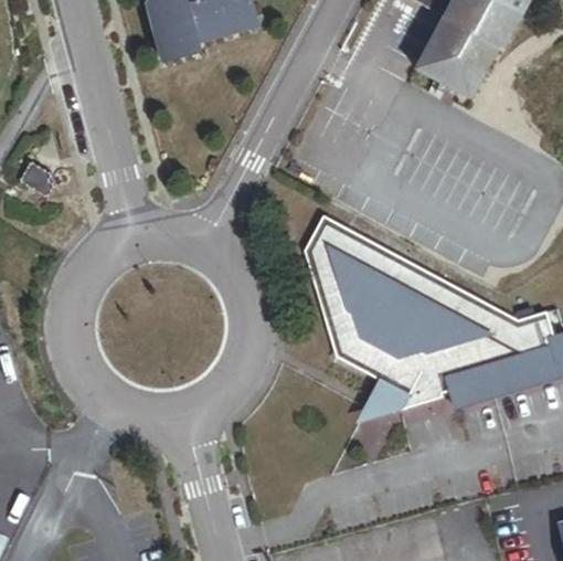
[(198,42),(257,25),(251,0),(146,0),(161,61),(200,51),(198,42)]
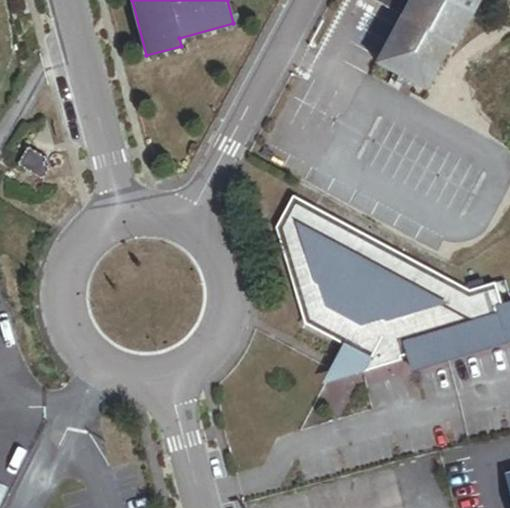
[(375,0),(401,14),(375,61),(426,88),(452,40),(456,43),(479,0),(375,0)]
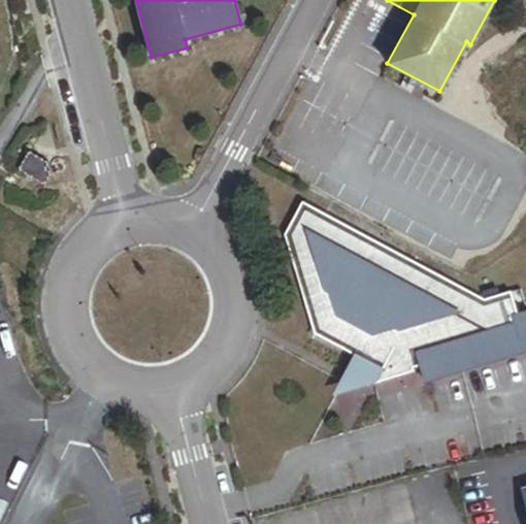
[(61,168),(47,117),(28,151),(47,161),(61,168)]
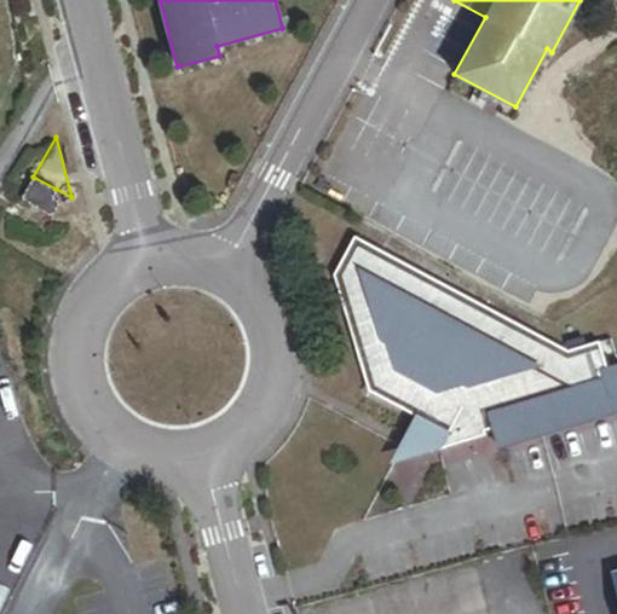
[(21,197),(51,214),(58,200),(52,196),(56,189),(33,177),(21,197)]
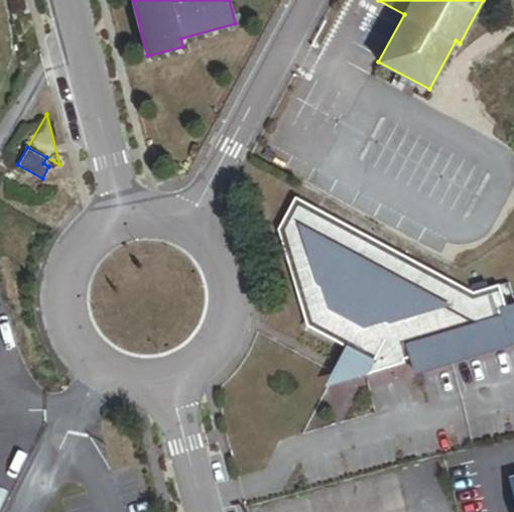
[(305,324),(345,345),(345,343),(357,349),(374,358),(367,372),(402,361),(402,358),(408,356),(412,369),(513,338),(513,300),(504,303),(498,283),(472,290),(294,195),(276,228),(305,324)]
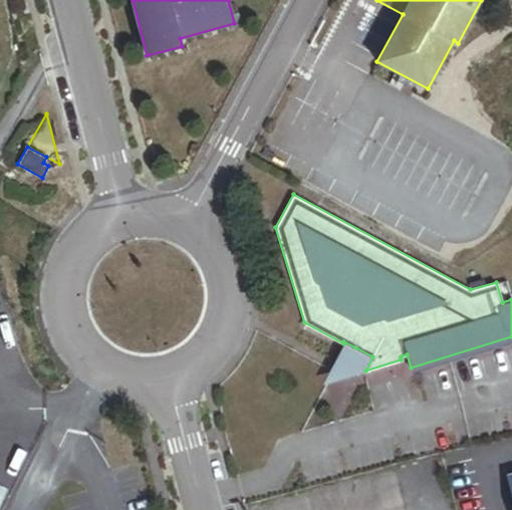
[(365,370),(372,356),(355,347),(343,341),(343,343),(321,384),(350,374),(365,370)]
